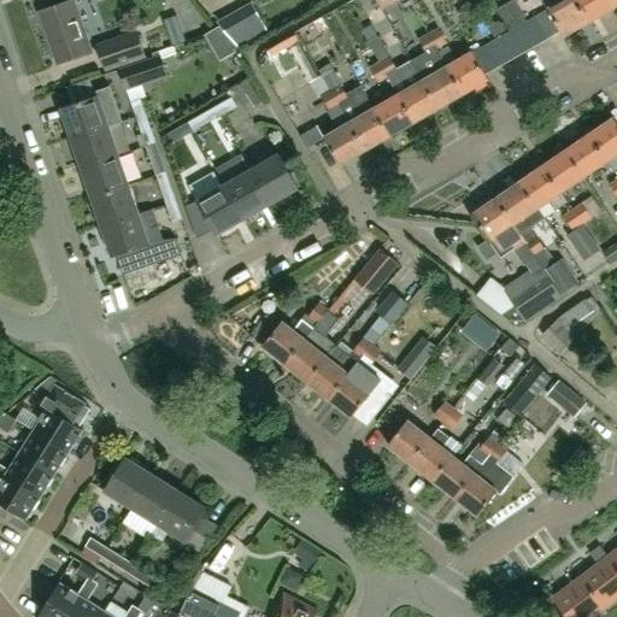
[(376,0),(382,11),(401,0),(376,0)]
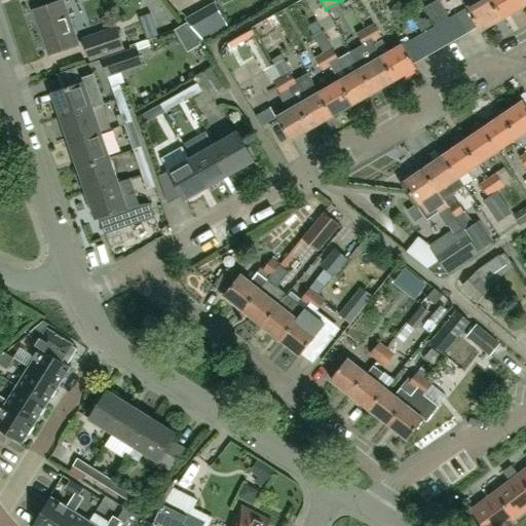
[(450,0),(430,0),(443,17),(456,8),(450,0)]
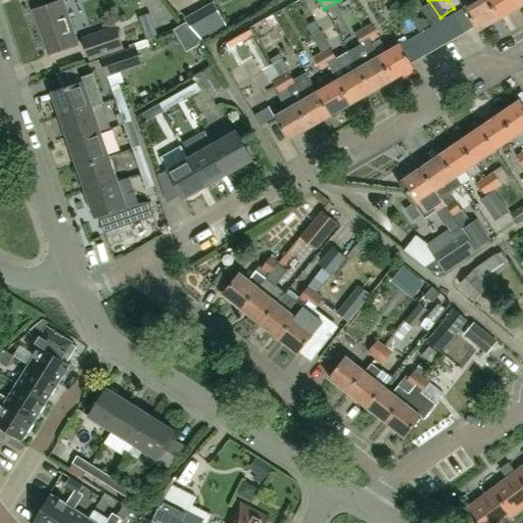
[(459,0),(464,8),(452,15),(453,17),(464,36),(475,29),(477,33),(498,20),(486,0),(459,0)]
